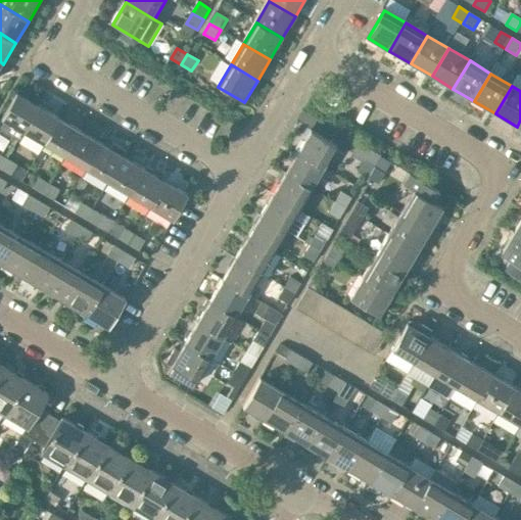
[(0,131),(18,142),(24,133),(40,107),(17,94),(0,124),(0,131)]
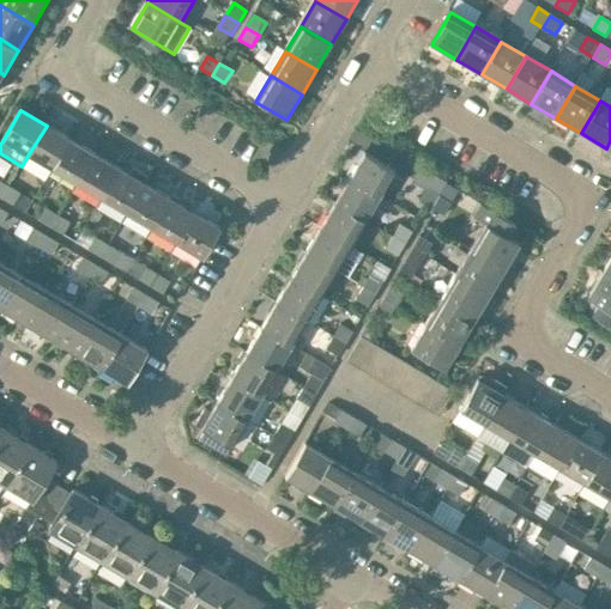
[(28,156),(53,171),(71,140),(47,126),(28,156)]
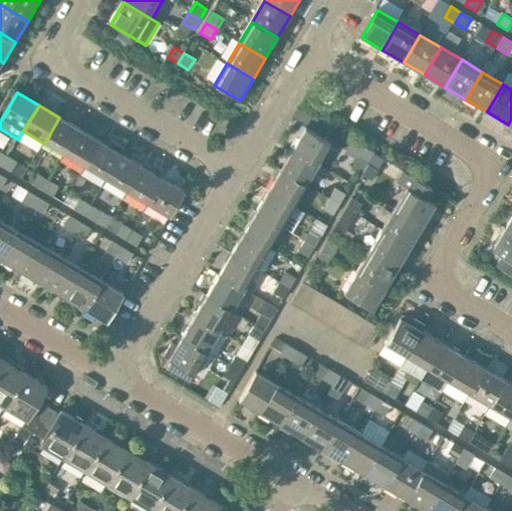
[(44,144),(65,156),(80,131),(59,117),(44,144)]
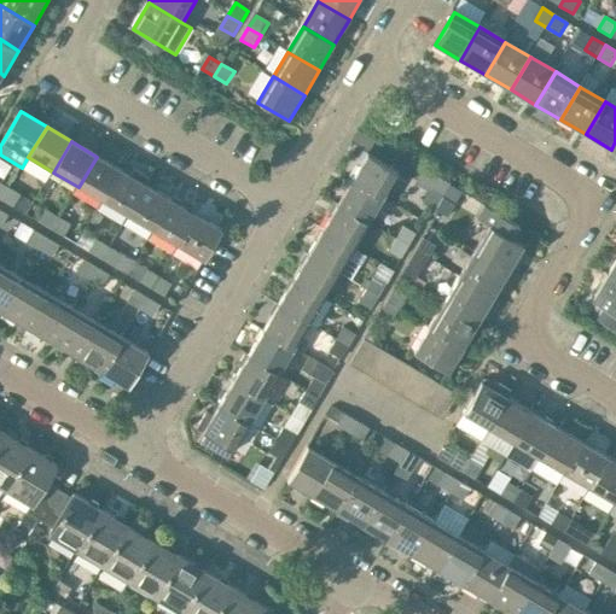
[(354,181),(385,199),(400,174),(370,156),(354,181)]
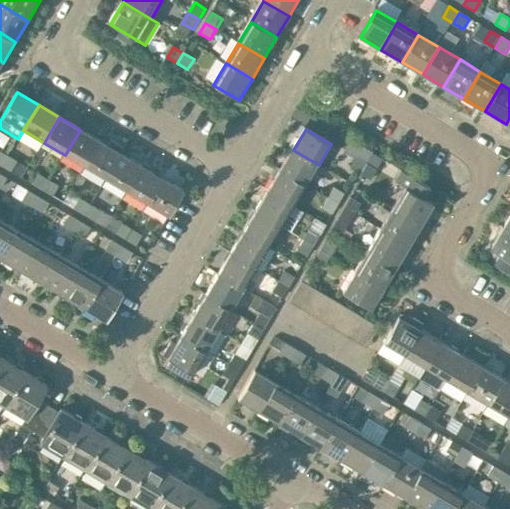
[(65,155),(86,168),(101,142),(80,130),(65,155)]
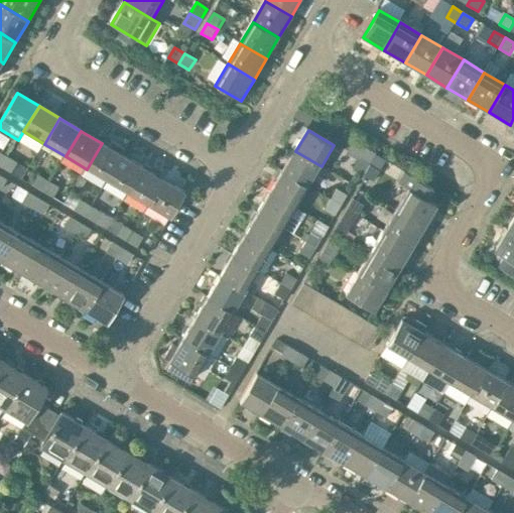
[(108,181),(123,155),(126,150),(113,143),(110,148),(102,143),(87,169),(108,181)]
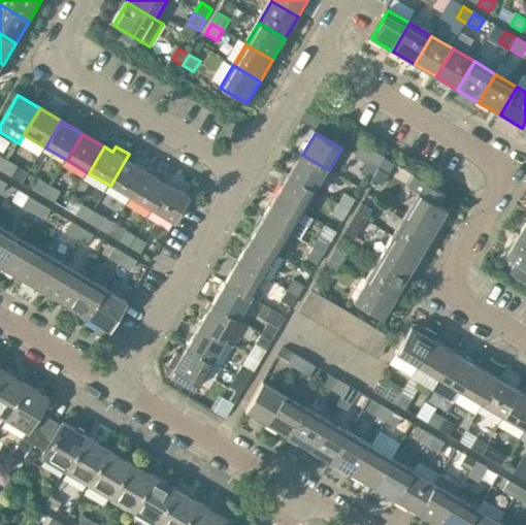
[(290,176),(316,192),(329,170),(302,155),(290,176)]
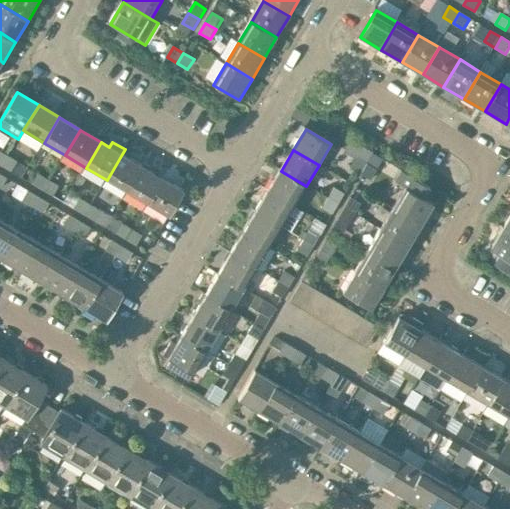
[(107,180),(128,192),(143,167),(122,154),(107,180)]
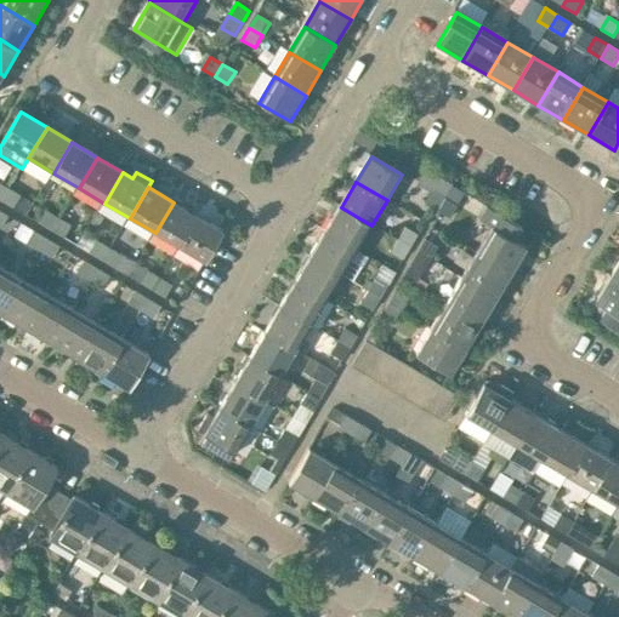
[(3,203),(15,210),(22,198),(10,190),(3,203)]
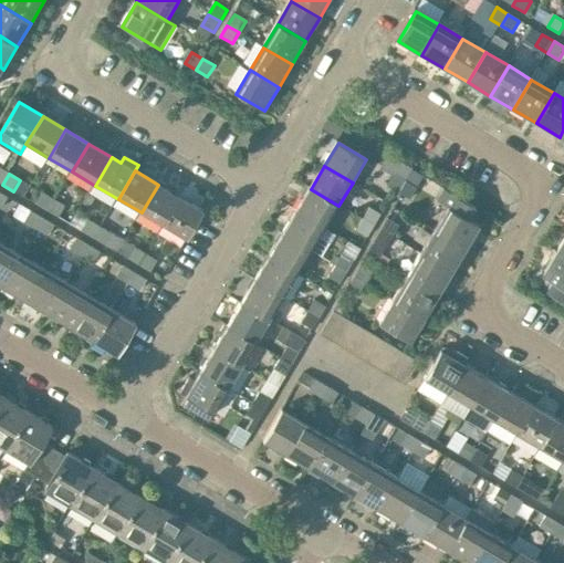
[(388,188),(399,195),(407,184),(395,176),(388,188)]
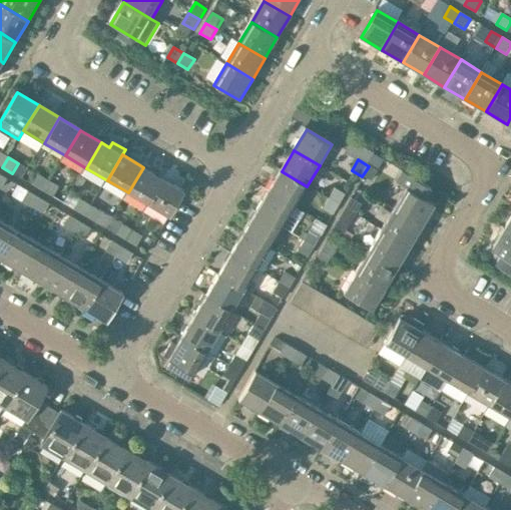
[(362,176),(373,182),(379,172),(369,166),(362,176)]
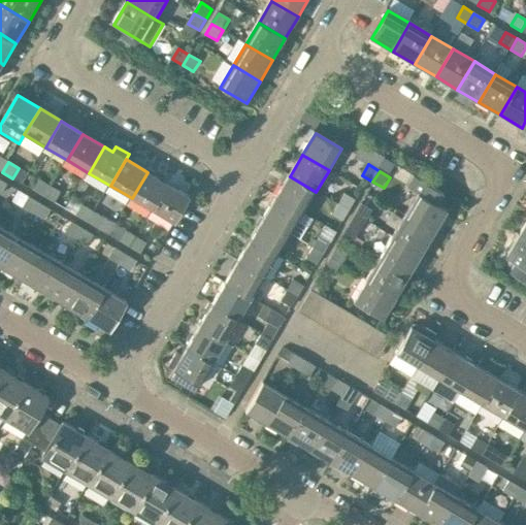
[(132,198),(153,211),(169,185),(148,172),(132,198)]
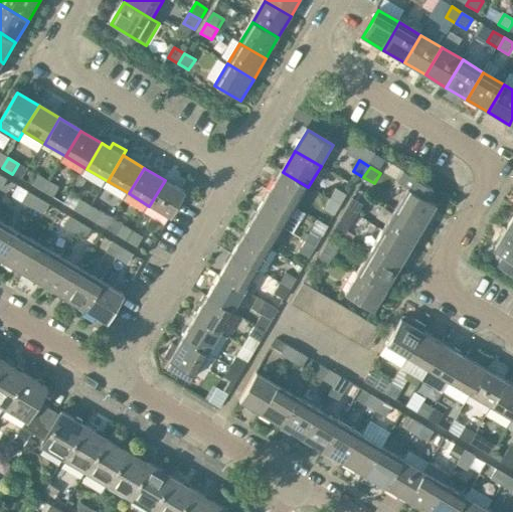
[(270,193),(296,208),(308,187),(283,172),(270,193)]
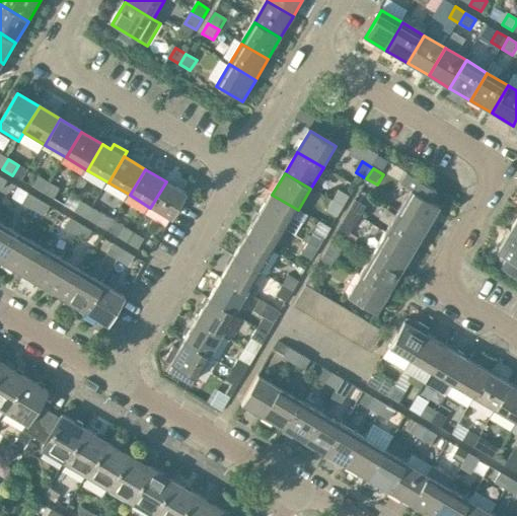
[(398,213),(428,230),(441,208),(431,203),(437,192),(408,174),(400,186),(412,192),(398,213)]
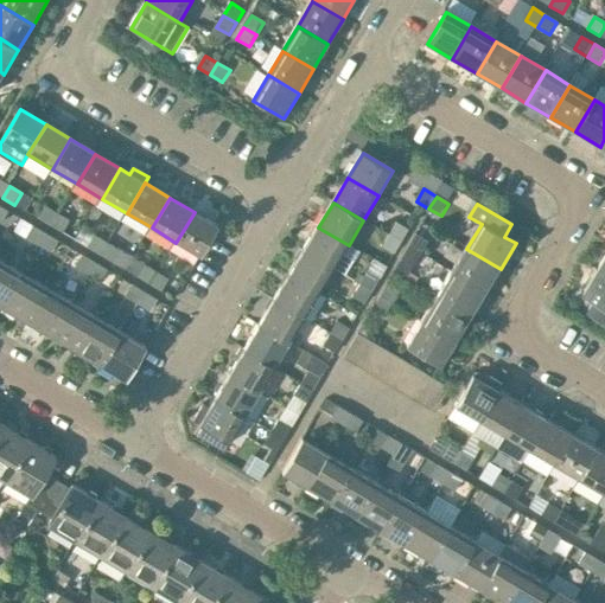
[(0,224),(2,225),(10,213),(0,207),(0,224)]
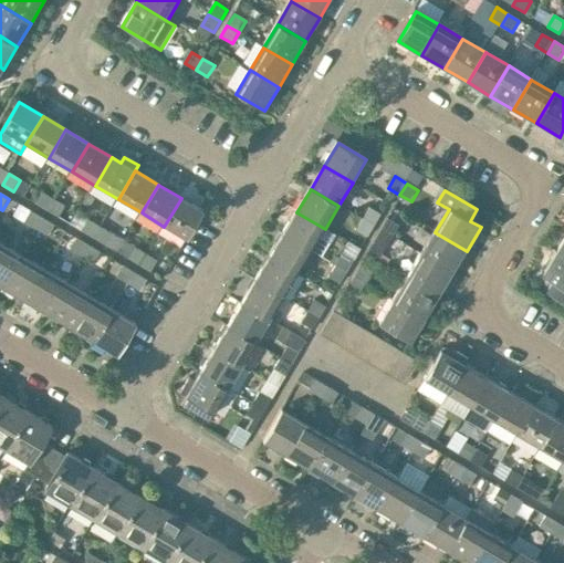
[(37,206),(48,212),(54,200),(43,194),(37,206)]
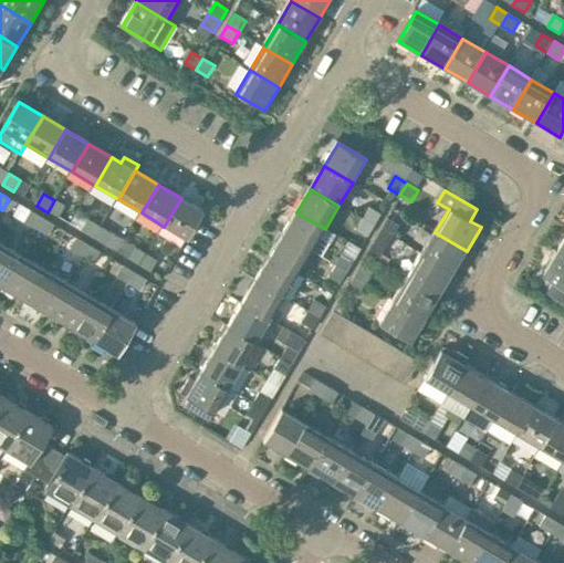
[(164,227),(188,240),(205,212),(181,198),(164,227)]
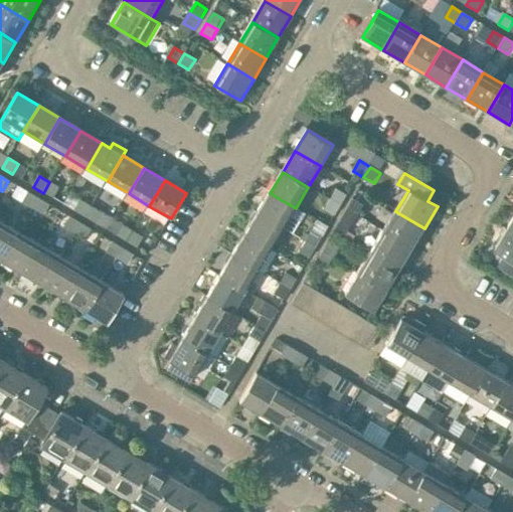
[(43,193),(54,199),(60,188),(49,182),(43,193)]
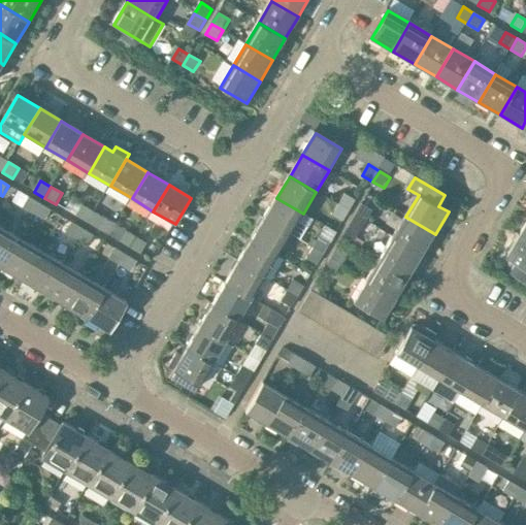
[(339,206),(350,212),(356,201),(346,195),(339,206)]
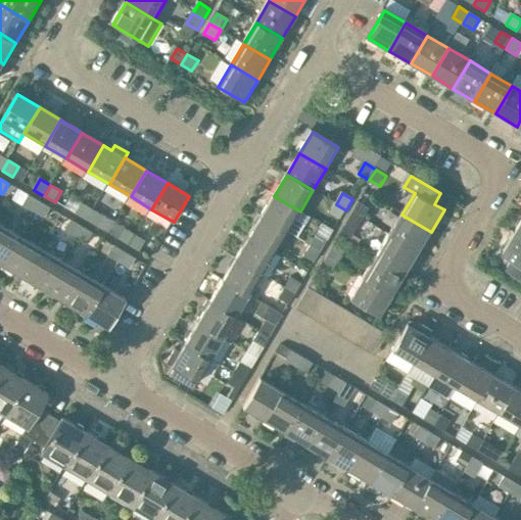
[(24,207),(34,214),(40,203),(30,196),(24,207)]
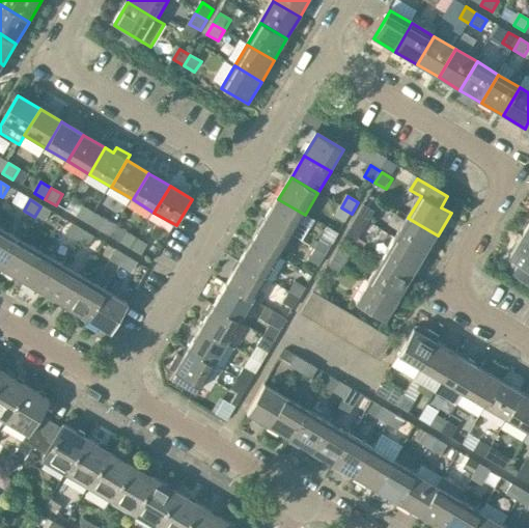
[(266,221),(293,237),(305,215),(278,199),(266,221)]
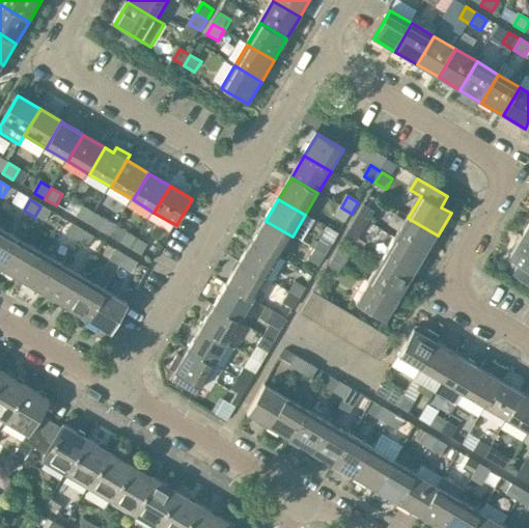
[(34,217),(46,223),(52,213),(40,206),(34,217)]
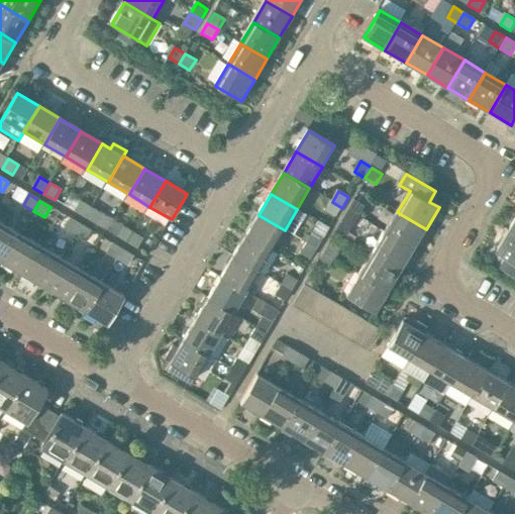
[(349,212),(359,218),(366,208),(355,201),(349,212)]
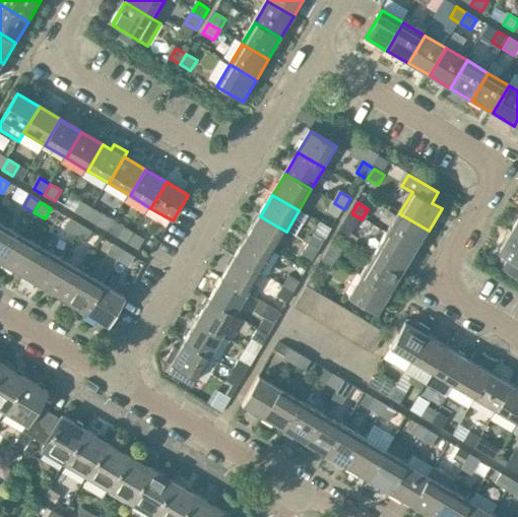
[(76,213),(86,219),(92,209),(82,203),(76,213)]
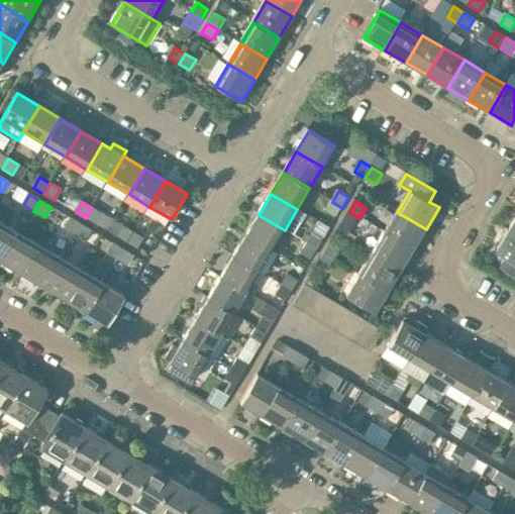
[(326,212),(336,218),(342,208),(332,202),(326,212)]
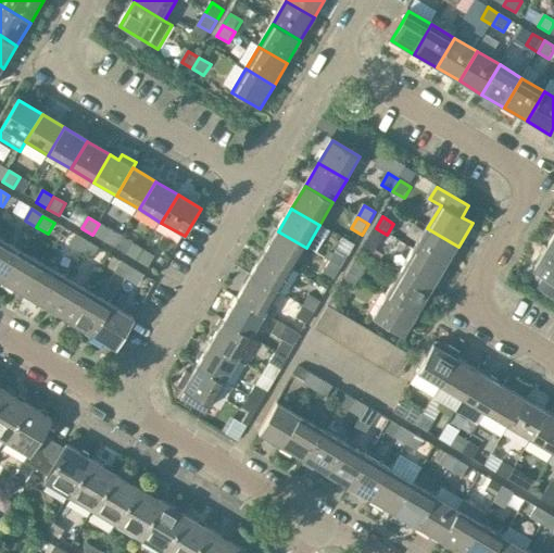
[(92,235),(115,249),(122,237),(99,224),(92,235)]
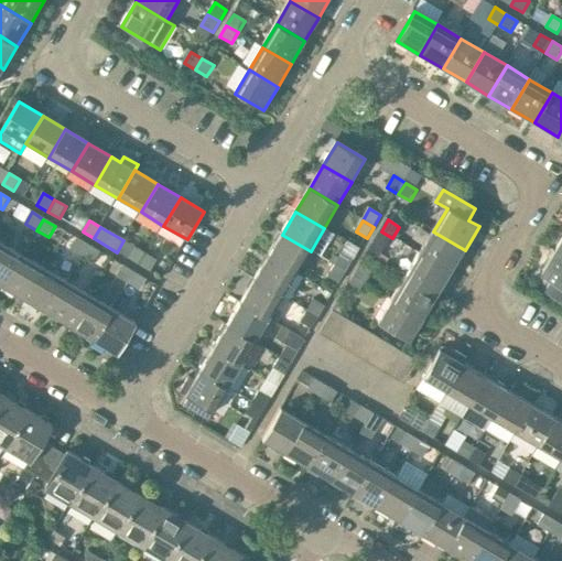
[(375,243),(386,249),(392,238),(381,232),(375,243)]
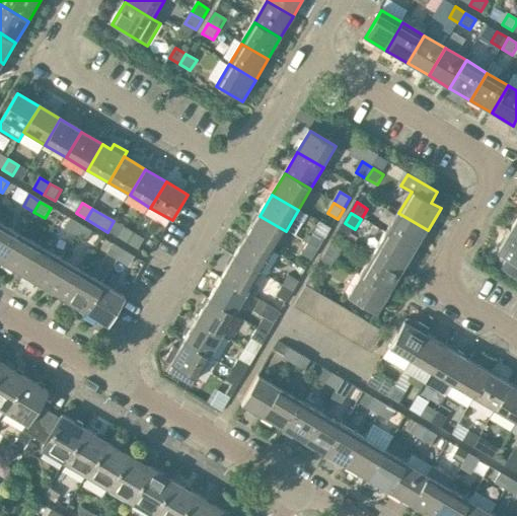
[(386,233),(416,250),(428,230),(398,213),(386,233)]
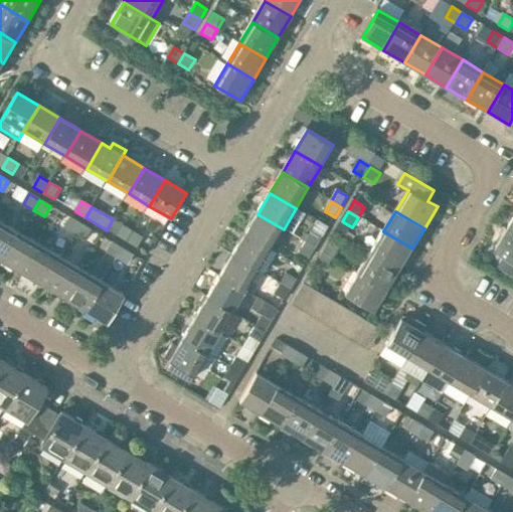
[(245,235),(271,250),(284,229),(258,214),(245,235)]
